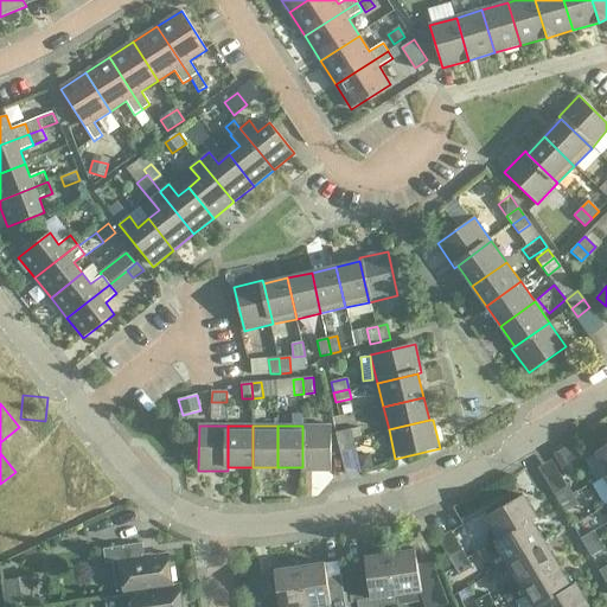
[(302,426),(302,467),(302,472),(331,472),(332,426),(302,426)]
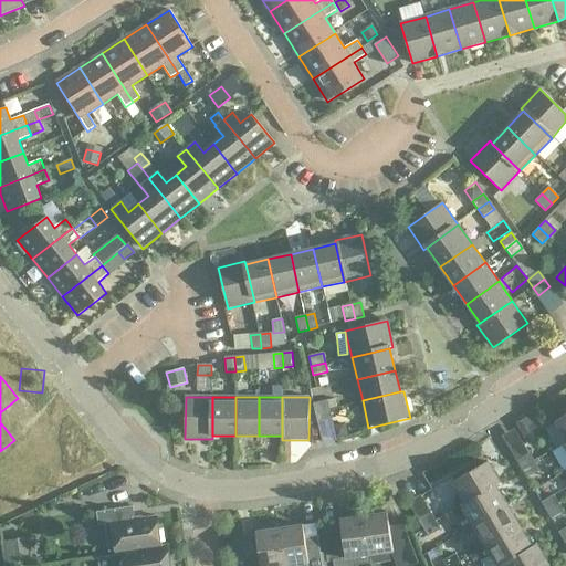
[(315,413),(329,410),(327,401),(313,405),(315,413)]
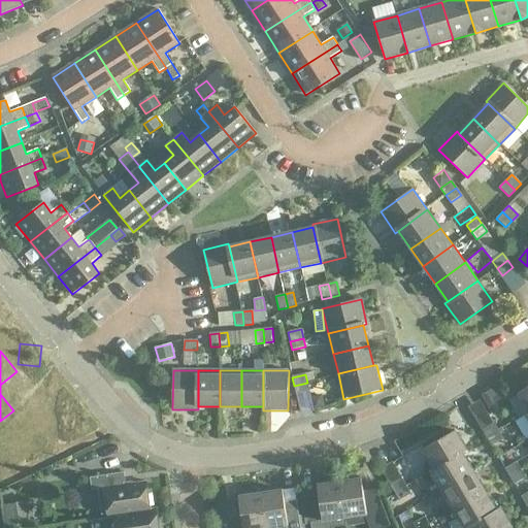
[(309,391),(307,383),(294,386),(296,394),(309,391)]
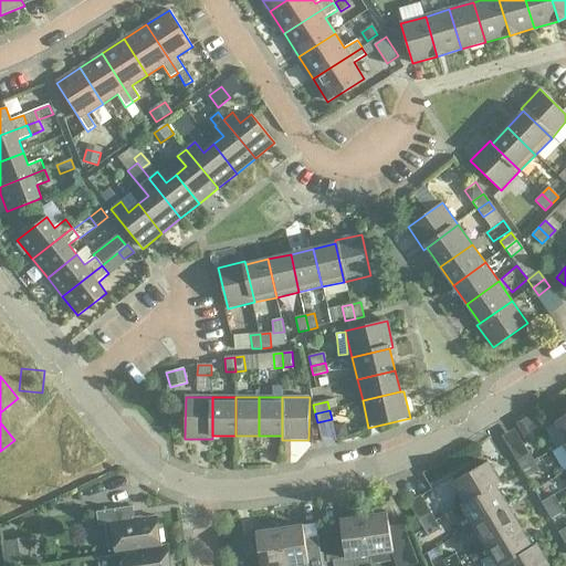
[(565,415),(555,421),(565,439),(565,415)]
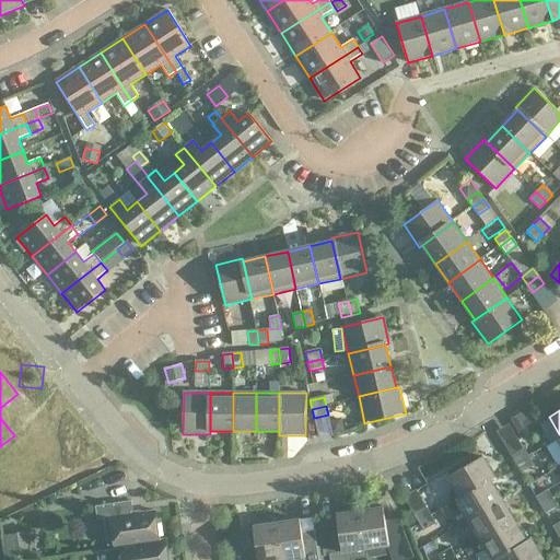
[(517,415),(511,419),(518,431),(525,427),(517,415)]
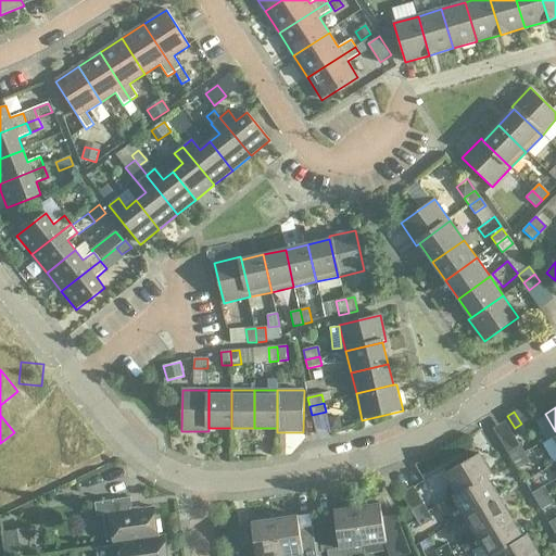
[(520,445),(507,453),(513,462),(525,455),(526,454),(520,445)]
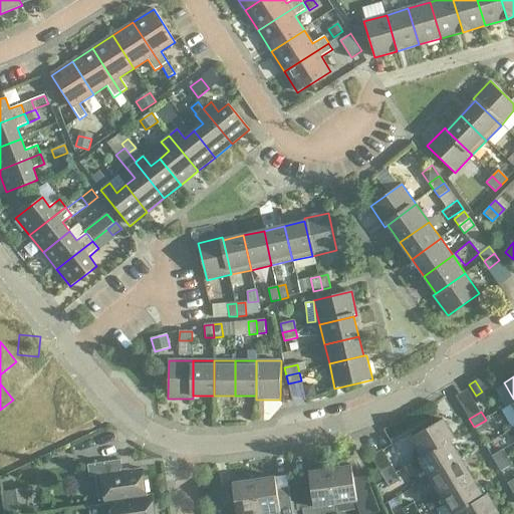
[(450,442),(451,442),(455,440),(443,420),(412,439),(418,449),(415,451),(413,458),(415,462),(450,442)]
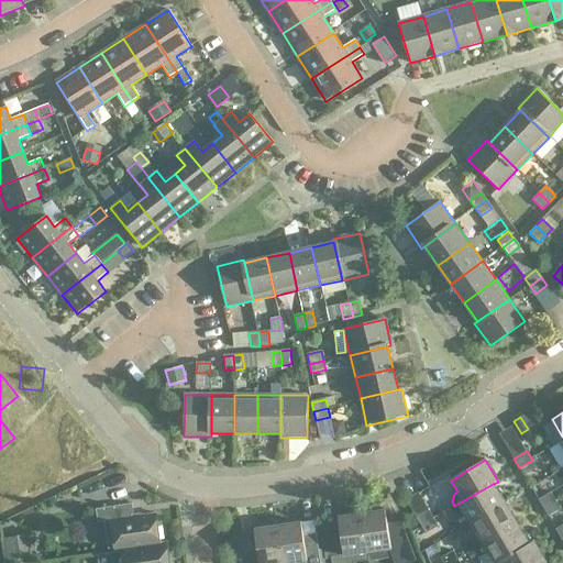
[(519,467),(525,476),(538,467),(532,460),(531,461),(519,467)]
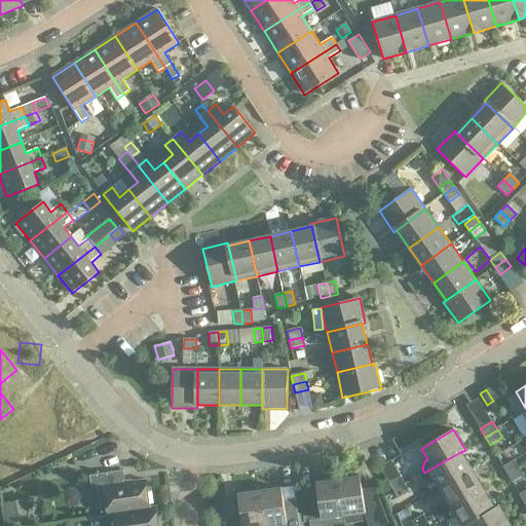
[(78,456),(82,468),(103,461),(99,448),(78,456)]
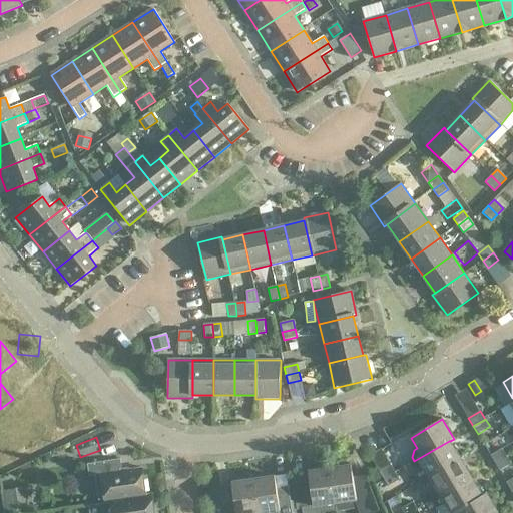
[(414,461),(410,463),(413,469),(420,470),(423,468),(429,478),(460,459),(450,441),(449,441),(414,461)]
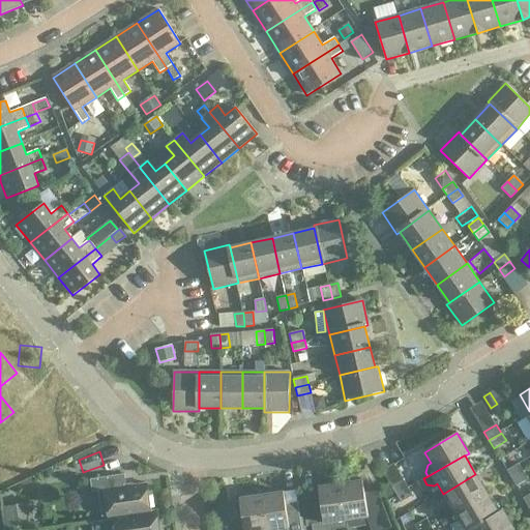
[(511,478),(523,472),(519,464),(507,471),(511,478)]
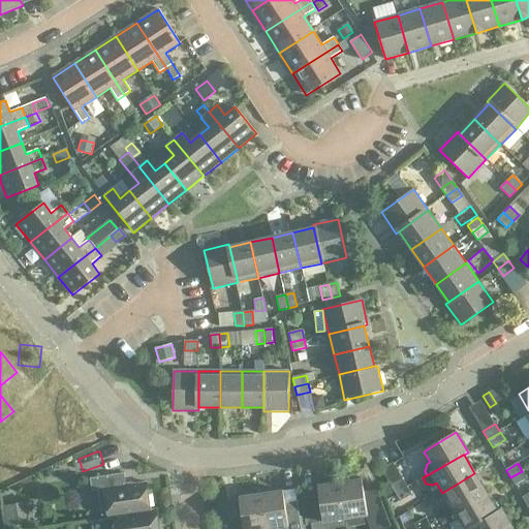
[(522,471),(510,477),(516,486),(527,478),(522,471)]
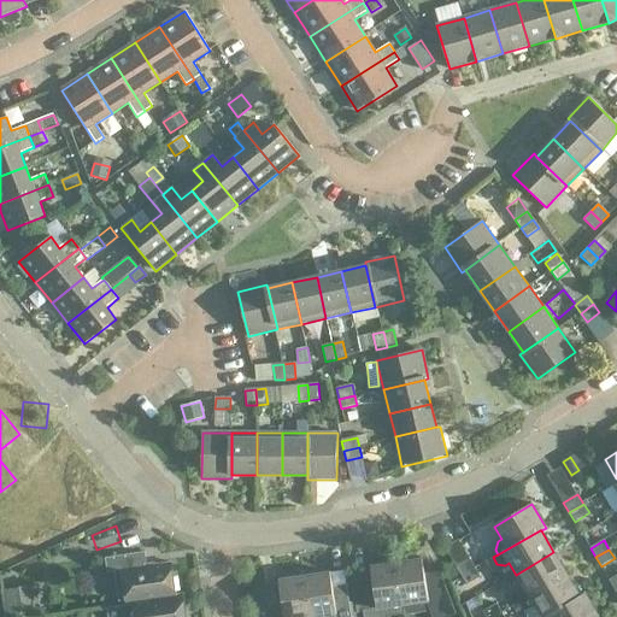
[(107,574),(116,571),(121,601),(127,600),(127,605),(134,604),(134,603),(176,597),(176,595),(171,563),(147,566),(145,552),(105,558),(107,574)]
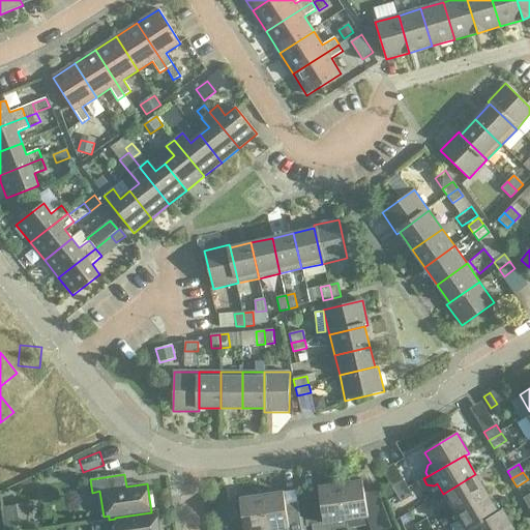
[(475,474),(443,494),(450,505),(445,508),(449,516),(487,494),(475,474)]
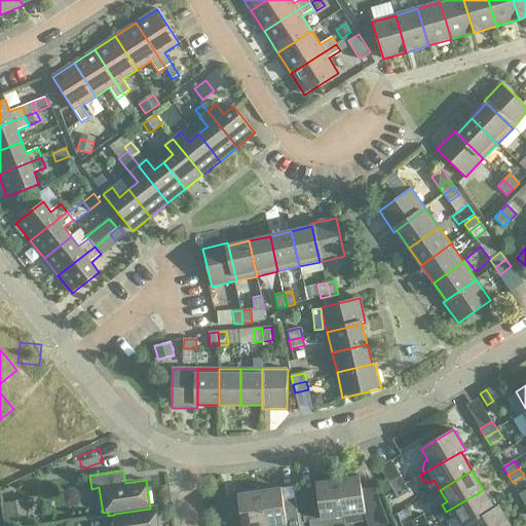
[(393,491),(405,485),(401,477),(389,484),(393,491)]
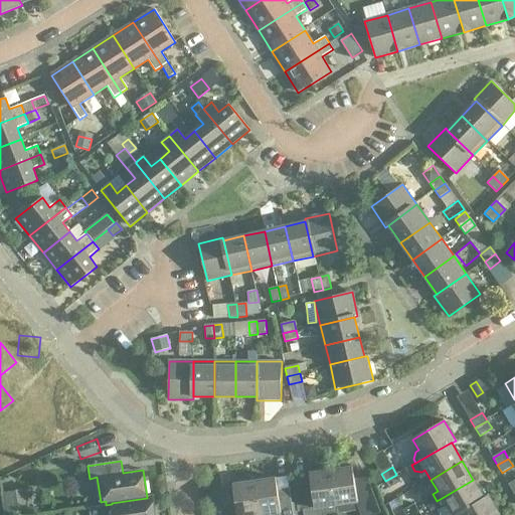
[(367,478),(354,479),(352,468),(331,471),(336,505),(337,505),(356,503),(360,514),(375,514),(380,513),(367,478)]
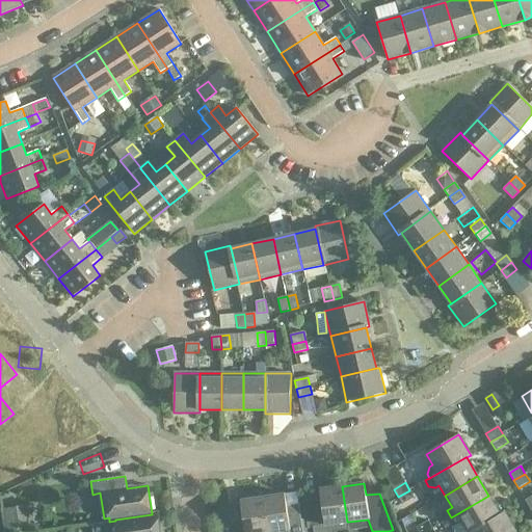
[(320,489),(321,500),(303,502),(308,529),(313,528),(314,531),(334,531),(349,530),(348,522),(347,522),(342,486),(320,489)]
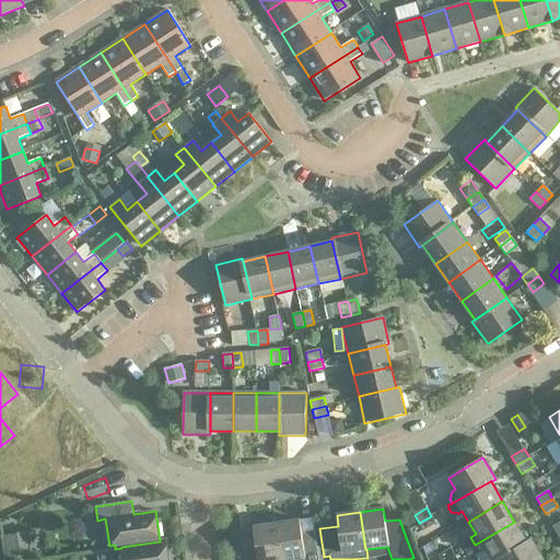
[(436,524),(431,516),(419,523),(424,532),(436,524)]
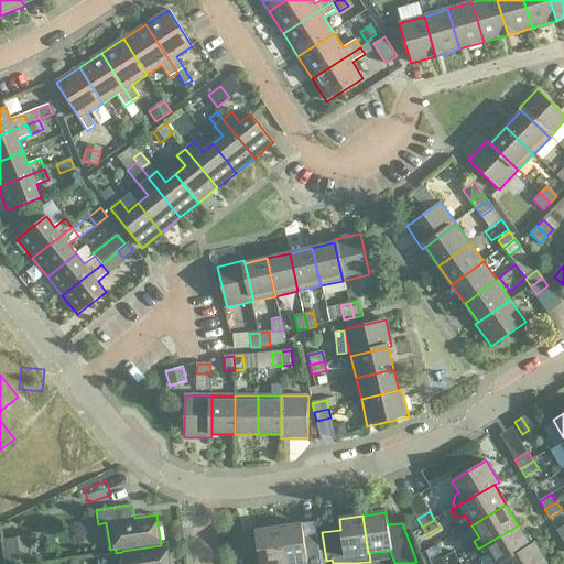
[(320,563),(316,535),(304,538),(302,524),(279,528),(283,563),(295,563),(307,563),(306,563),(320,563)]
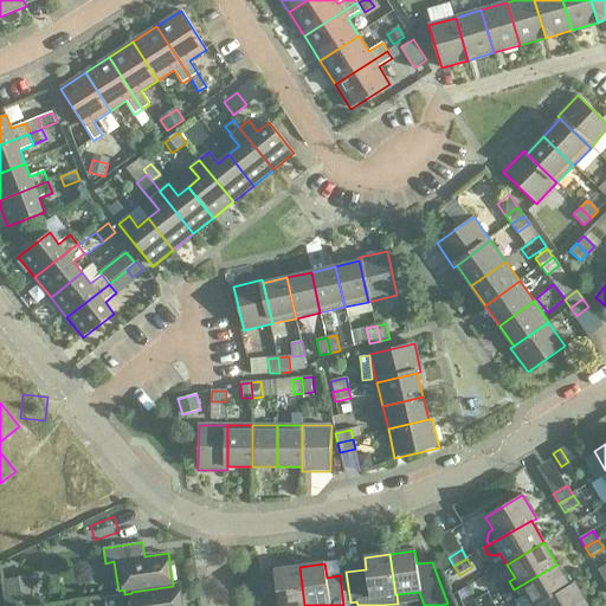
[(556,565),(514,590),(511,591),(517,601),(526,597),(530,605),(537,605),(569,586),(569,585),(556,565)]
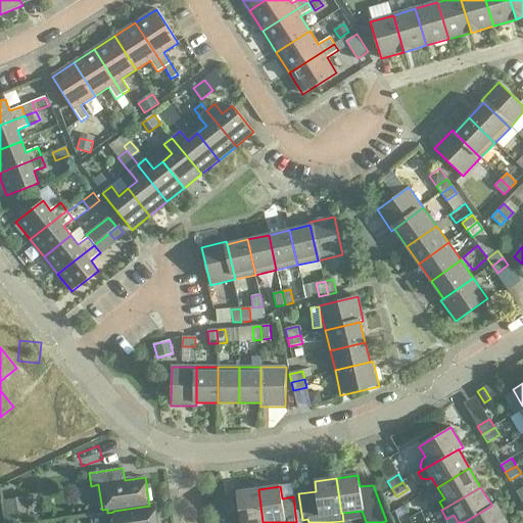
[(263,522),(258,489),(236,492),(240,518),(225,520),(225,522),(263,522)]
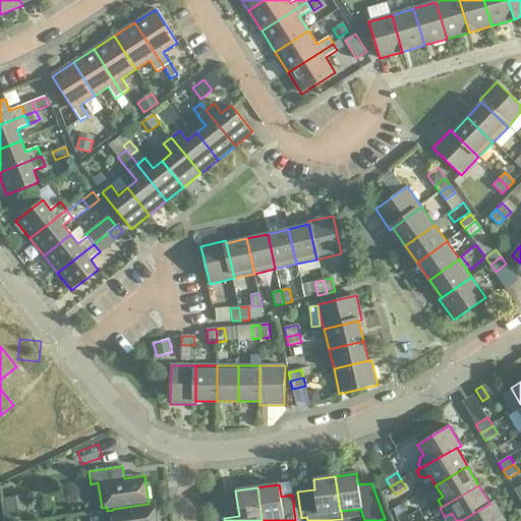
[(30,517),(26,496),(3,499),(6,520),(30,517)]
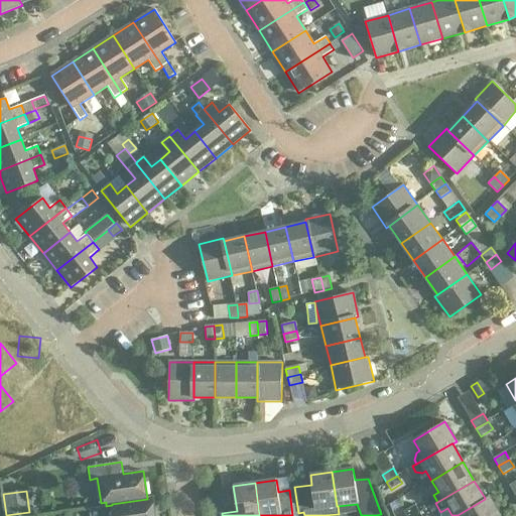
[(458,515),(500,515),(501,515),(489,496),(485,498),(485,499),(458,515)]
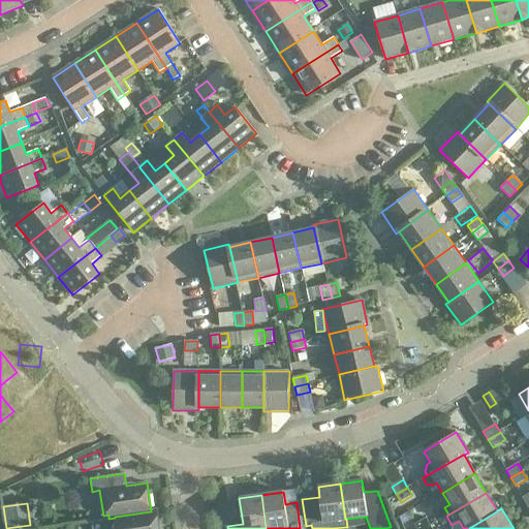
[(115,517),(115,518),(115,519),(103,520),(103,528),(159,528),(157,510),(151,510),(151,511),(115,517)]
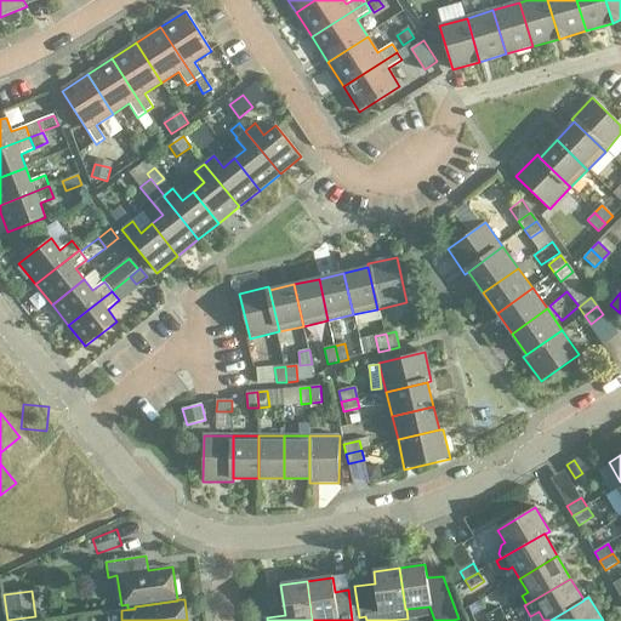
[(489,620),(497,620),(505,617),(500,608),(486,616),(489,620)]
